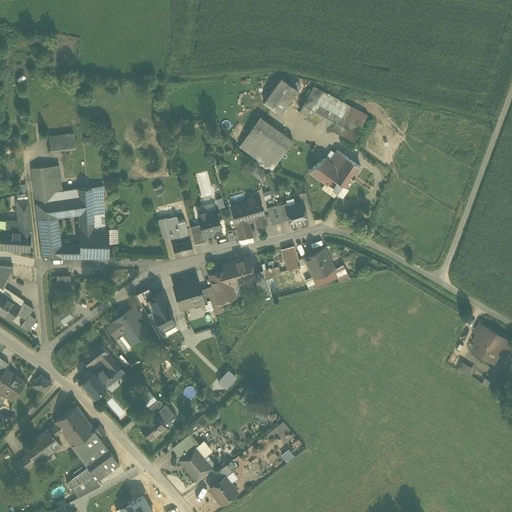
[(263,102),(279,114),(297,89),(281,78),(263,102)]
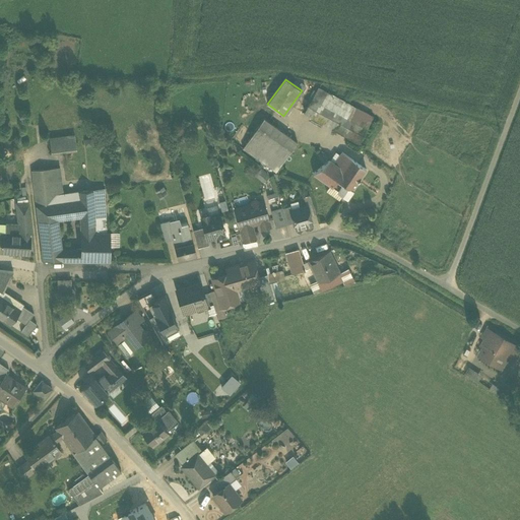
[(305,114),(358,142),(372,118),(318,88),(305,114)]
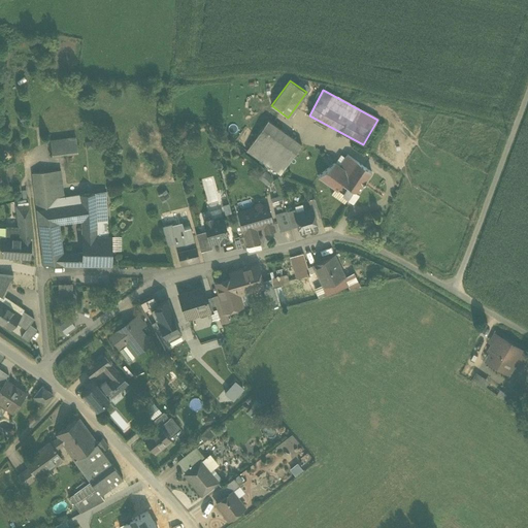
[(275,171),(279,174),(301,144),(267,120),(246,151),(266,164),(275,171)]
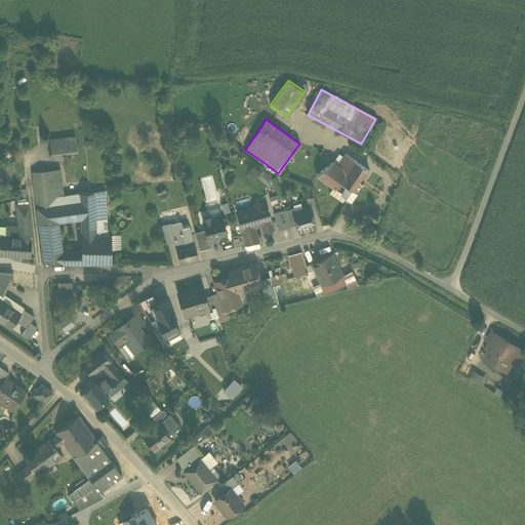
[(49,139),(51,153),(76,149),(75,136),(49,139)]
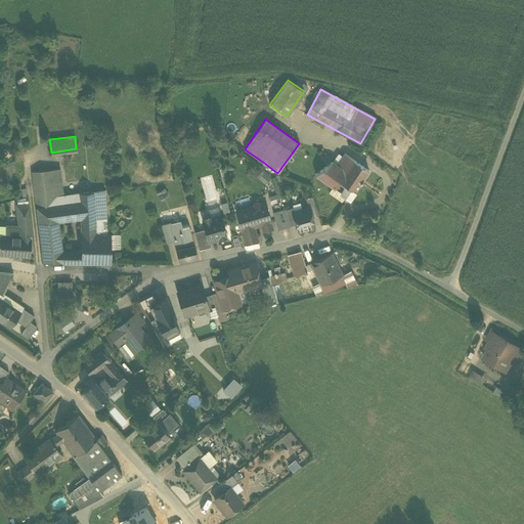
[(315,175),(335,188),(354,160),(345,154),(338,163),(338,166),(333,162),(315,175)]
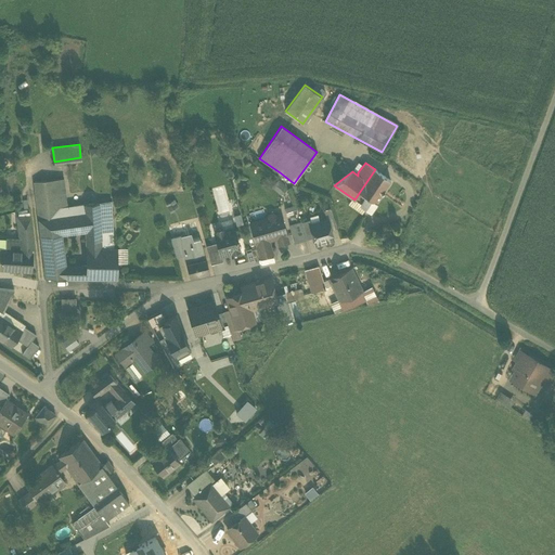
[(390,180),(375,169),(355,199),(370,210),(390,180)]
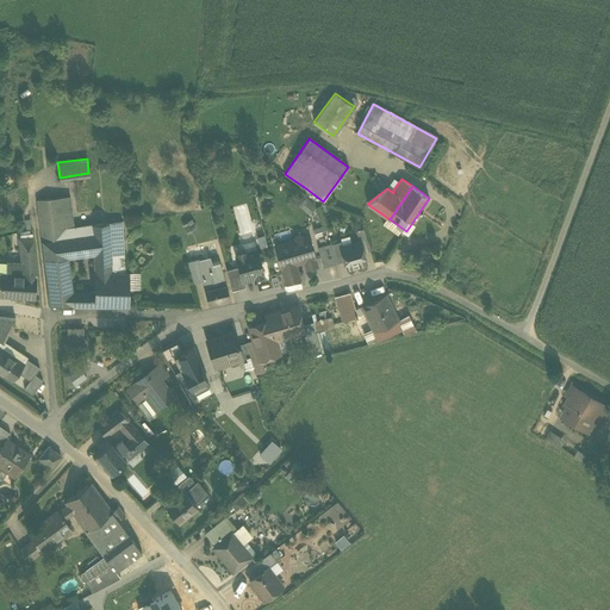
[(41,226),(42,242),(75,237),(74,228),(70,197),(37,200),(41,226)]
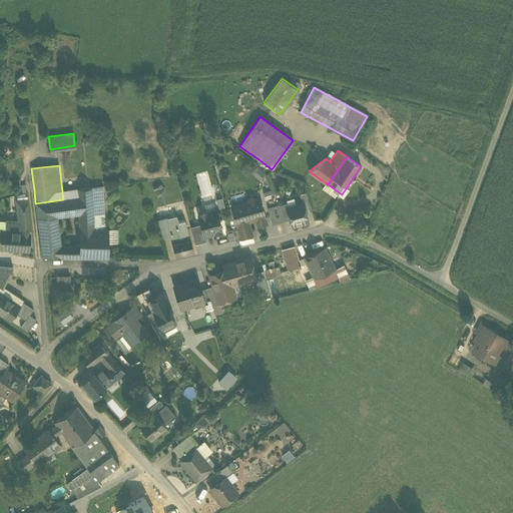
[(94,229),(105,229),(102,186),(91,187),(92,194),(94,229)]
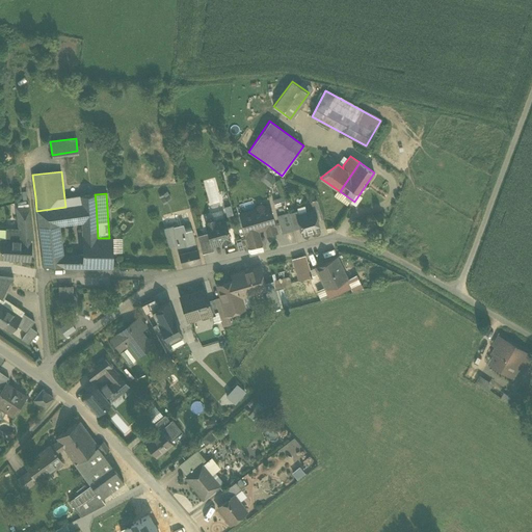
[(64,198),(65,207),(73,206),(81,204),(96,202),(95,194),(64,198)]
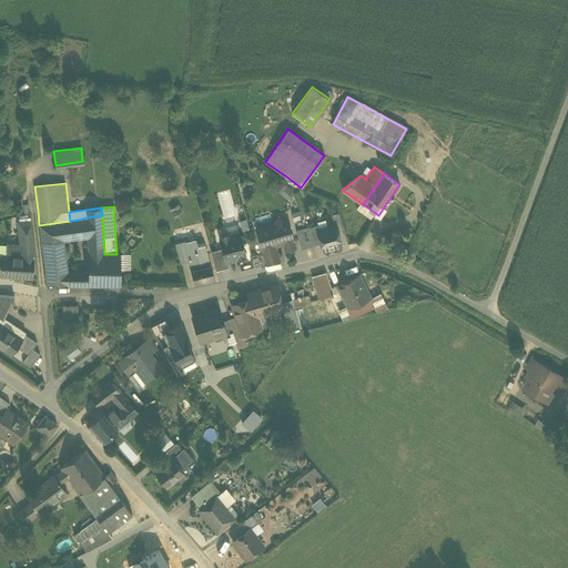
[(89,254),(104,254),(102,215),(87,217),(88,236),(89,254)]
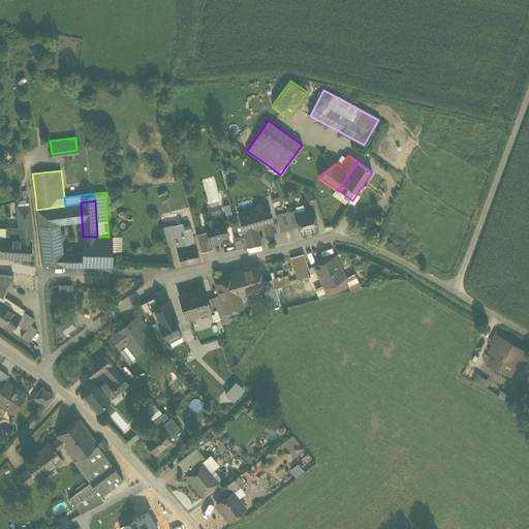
[(72,205),(74,221),(82,220),(81,203),(72,205)]
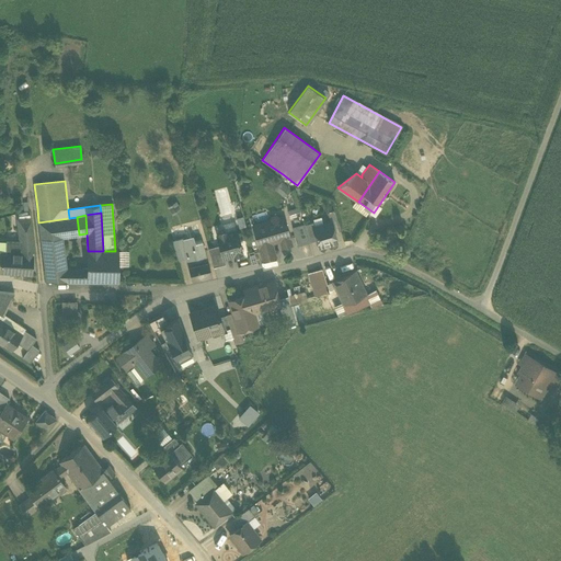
[(38,222),(41,240),(63,237),(79,235),(77,217),(69,218),(38,222)]
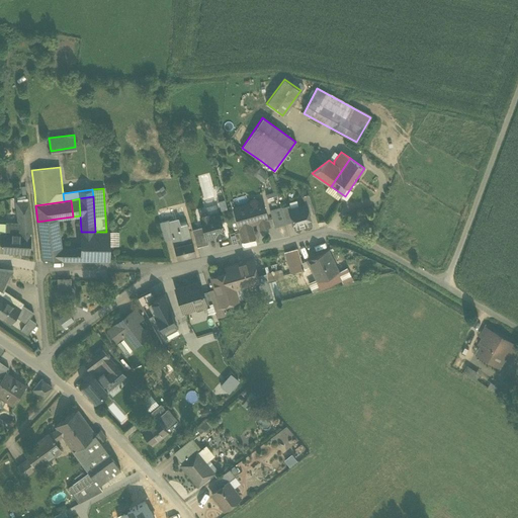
[(258,223),(260,229),(269,226),(261,201),(257,202),(256,200),(255,200),(251,201),(250,202),(251,204),(234,208),(239,228),(251,225),(258,223)]
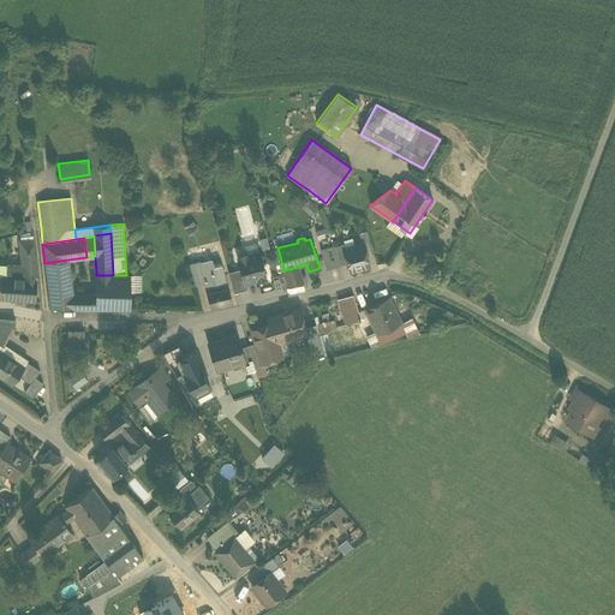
[(34,276),(37,276),(34,242),(19,242),(22,266),(23,276),(34,276)]
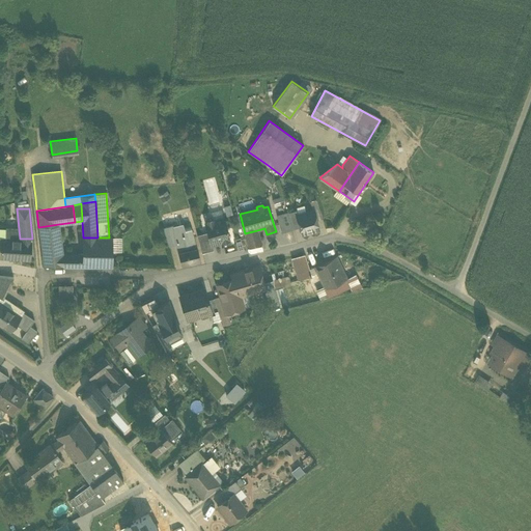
[(319,208),(313,211),(316,221),(323,219),(319,208)]
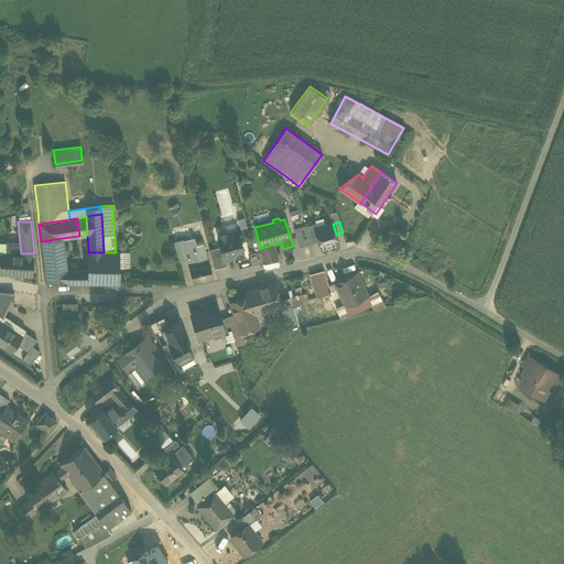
[(308,232),(312,243),(318,241),(315,229),(316,228),(315,224),(306,226),(308,232)]
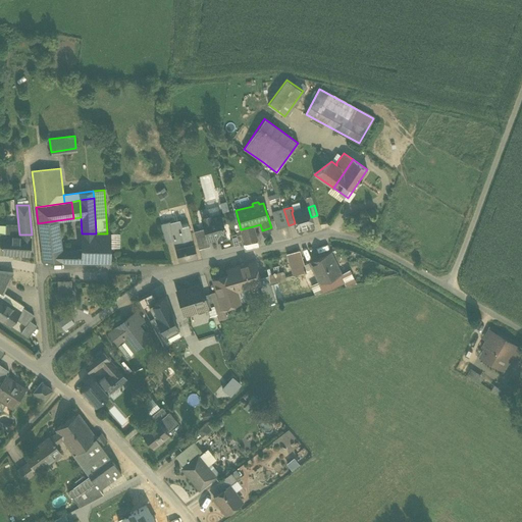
[(295,223),(297,229),(305,227),(313,225),(311,217),(308,207),(293,211),(292,212),(295,223)]
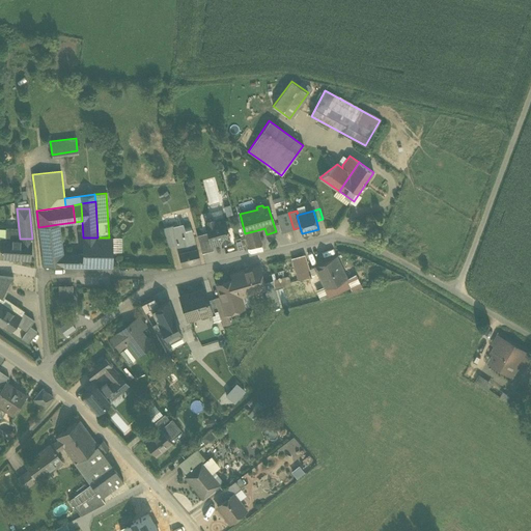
[(277,216),(279,224),(285,222),(284,221),(290,219),(288,213),(277,216)]
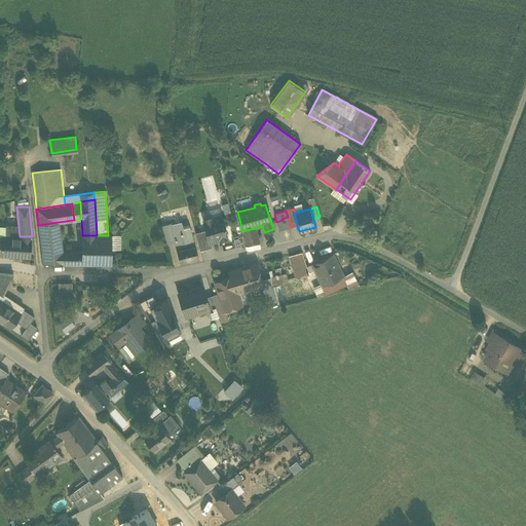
[(205,230),(210,242),(211,242),(211,241),(219,239),(227,237),(221,216),(211,219),(211,218),(209,217),(205,218),(205,220),(204,220),(203,221),(205,230)]
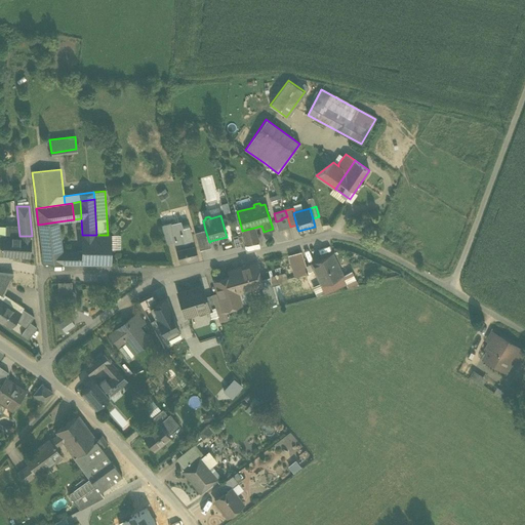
[(282,219),(276,221),(278,230),(290,227),(287,216),(281,218),(282,219)]
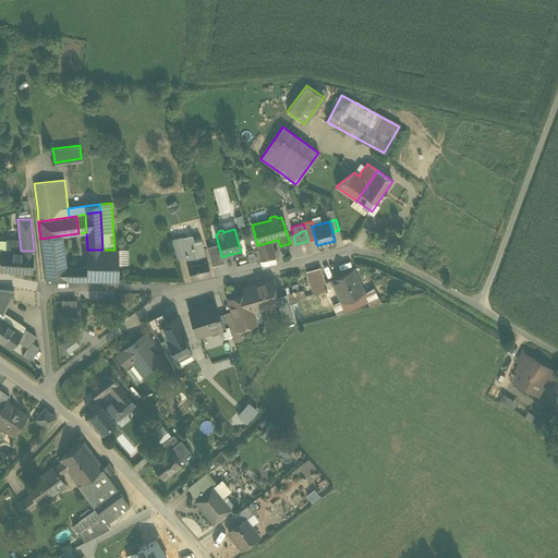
[(67,269),(62,235),(40,239),(46,279),(68,279),(67,269)]
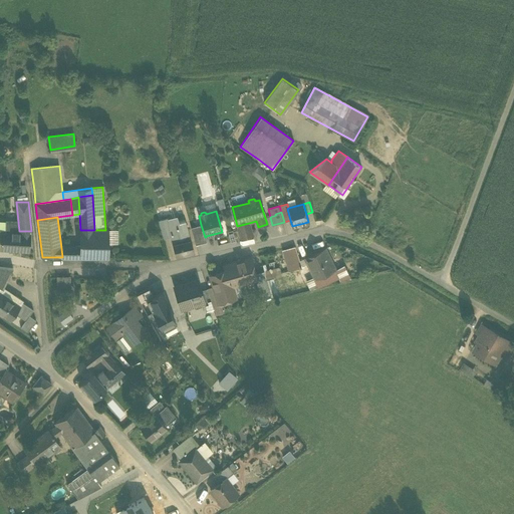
[(194,254),(191,240),(186,222),(176,225),(174,218),(168,219),(172,236),(170,237),(173,245),(172,245),(176,258),(194,254)]
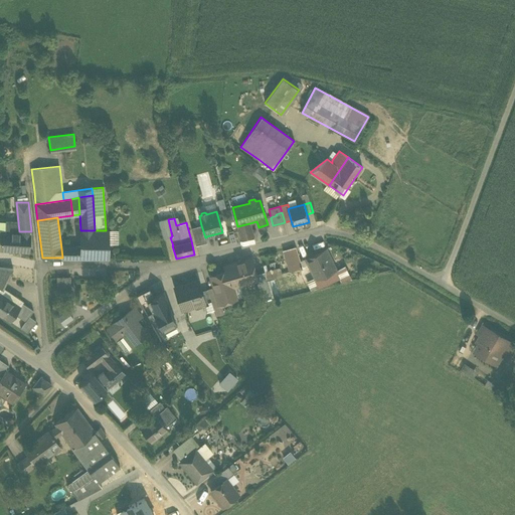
[(159,221),(163,238),(170,237),(172,236),(168,219),(159,221)]
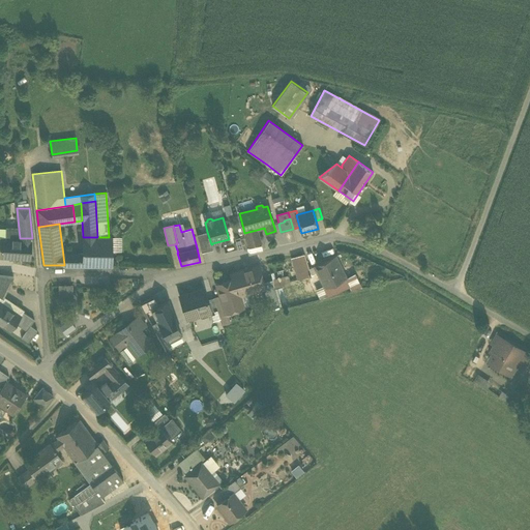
[(19,229),(5,229),(5,239),(21,241),(20,238),(19,229)]
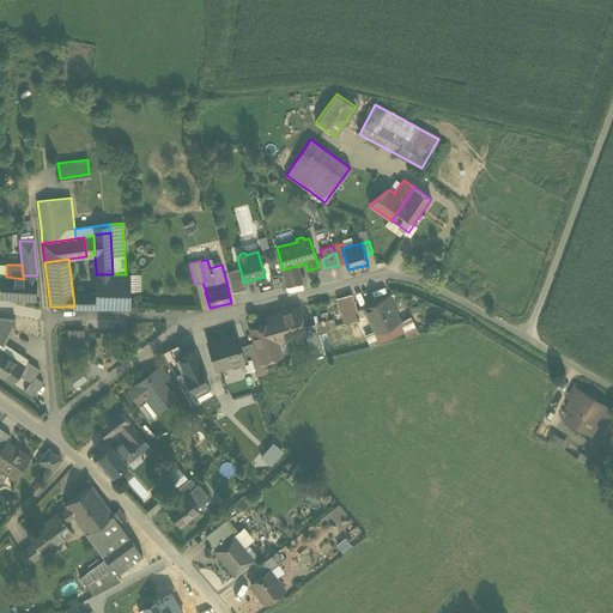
[(283,269),(287,284),(301,280),(297,266),(283,269)]
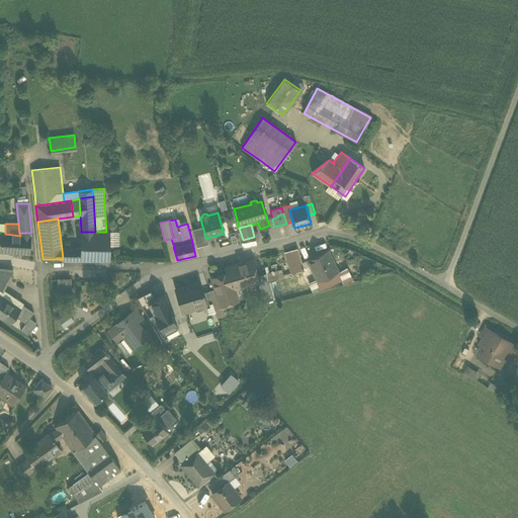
[(192,230),(197,247),(208,244),(206,239),(202,227),(192,230)]
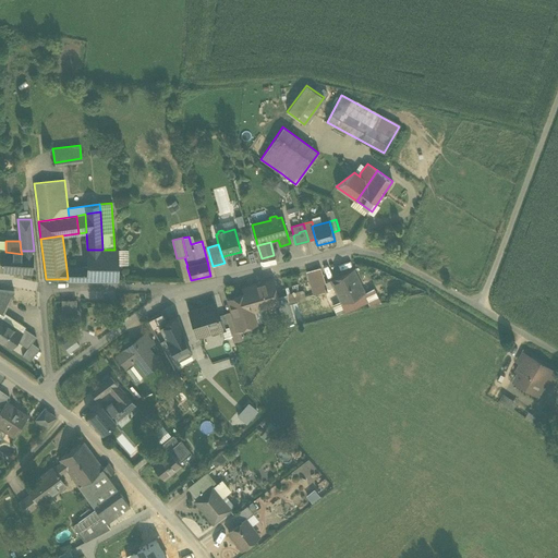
[(118,250),(118,265),(129,265),(129,250),(118,249),(118,250)]
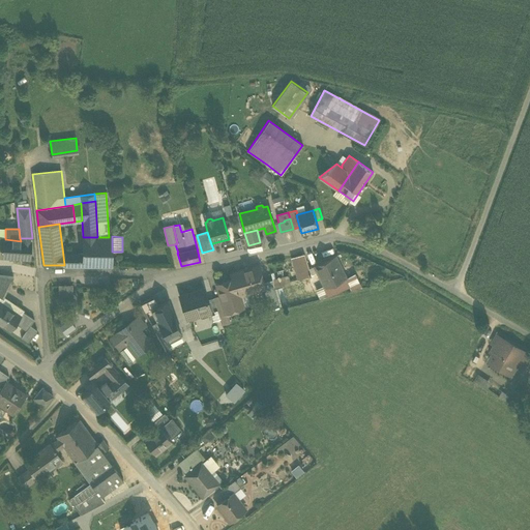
[(84,266),(112,266),(112,252),(112,237),(109,237),(97,237),(83,237),(84,254),(84,266)]
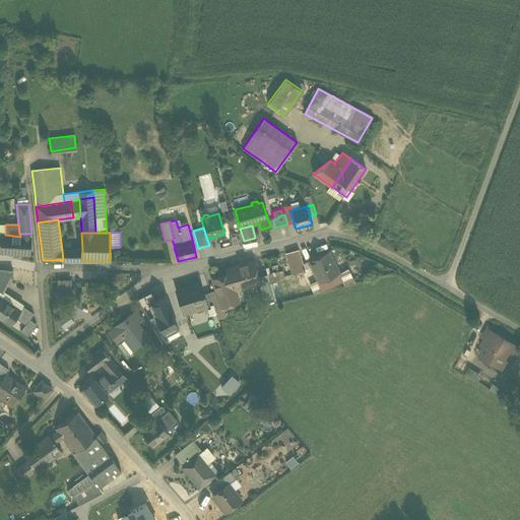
[(19,234),(20,237),(5,235),(1,235),(1,252),(28,254),(28,234),(19,234)]
